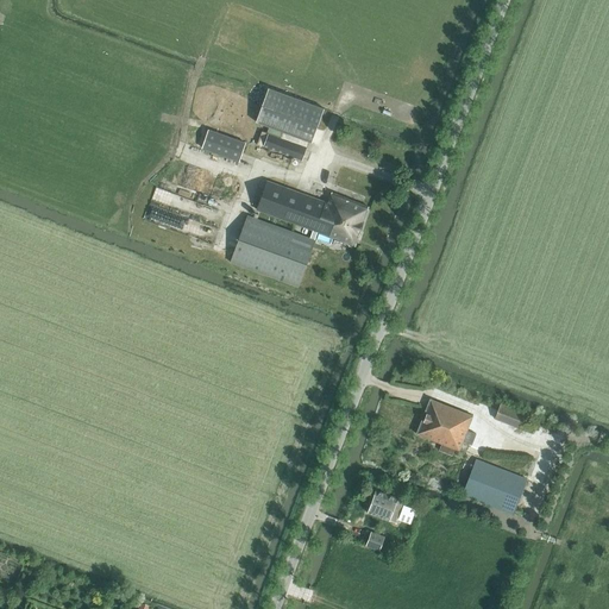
[(269,88),(256,121),(312,143),(325,108),(269,88)]
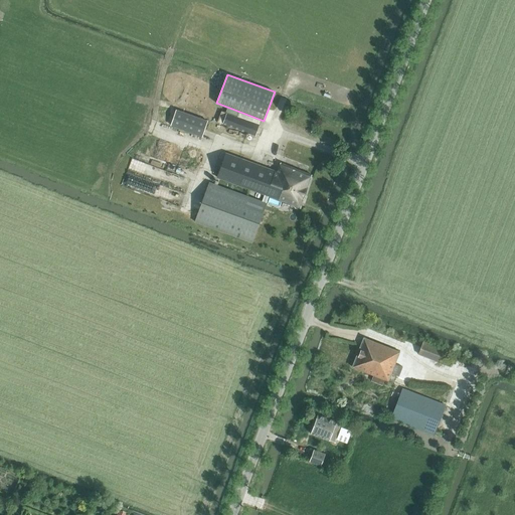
[(202,137),(207,121),(177,110),(171,126),(202,137)]
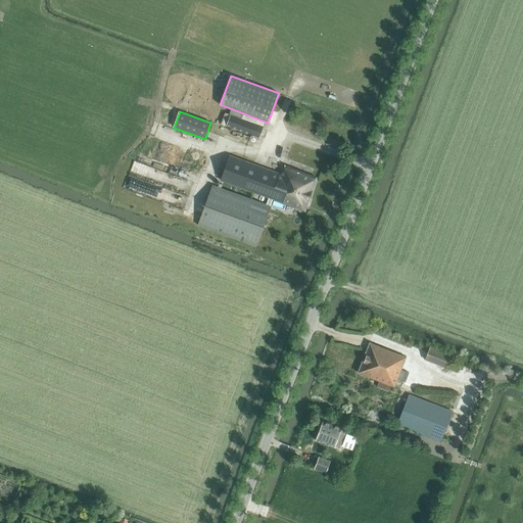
[(227,126),(230,115),(225,112),(221,124),(227,126)]
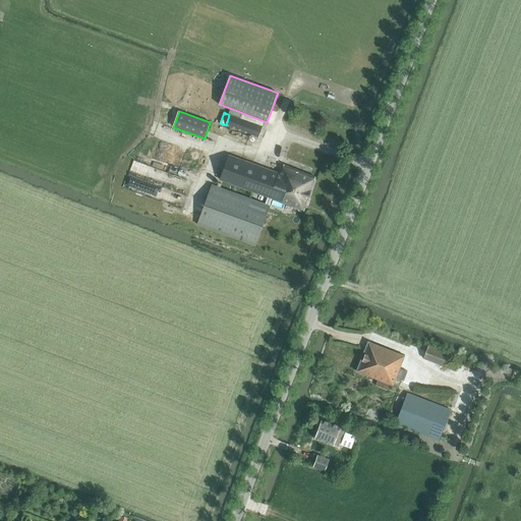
[(226,125),(258,137),(263,127),(229,115),(226,125)]
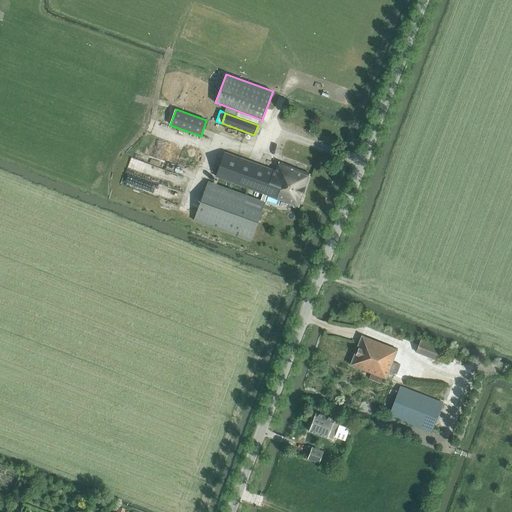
[(225,152),(222,160),(216,176),(263,194),(268,195),(298,206),(310,175),(279,163),(276,171),(225,152)]
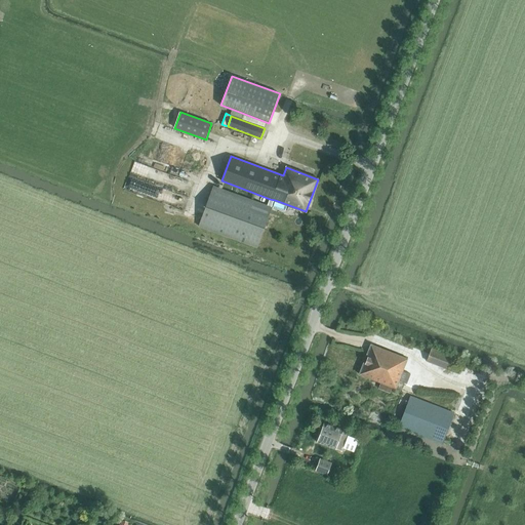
[(167,197),(170,190),(131,174),(126,186),(146,194),(148,190),(167,197)]
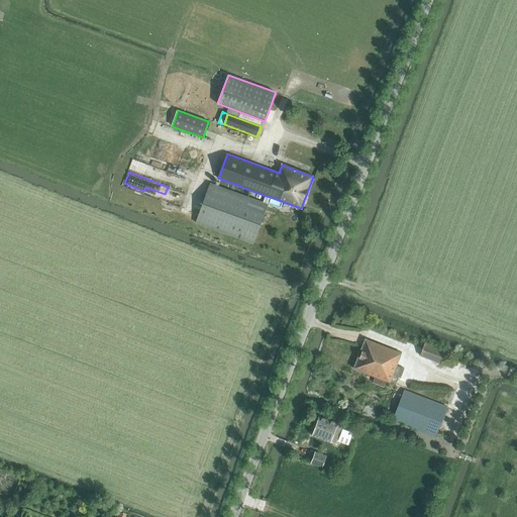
[(210,183),(196,222),(253,243),(271,197),(266,196),(264,202),(210,183)]
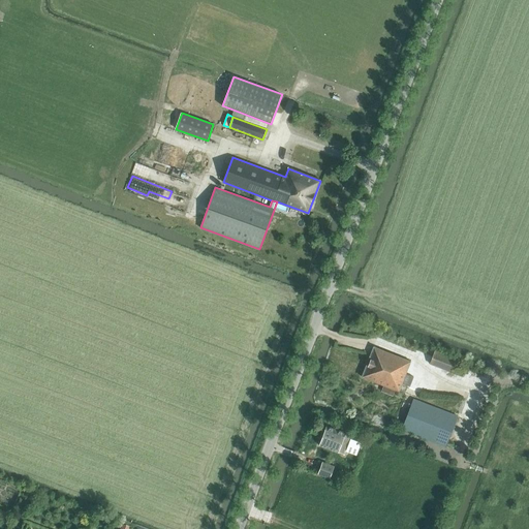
[(411,362),(374,346),(362,376),(400,392),(403,383),(410,385),(414,376),(406,373),(411,362)]
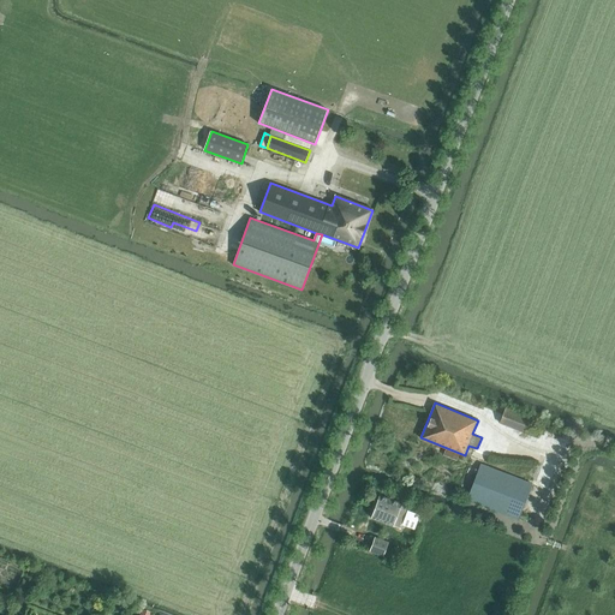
[(525,433),(525,431),(531,417),(506,407),(500,423),(525,433)]
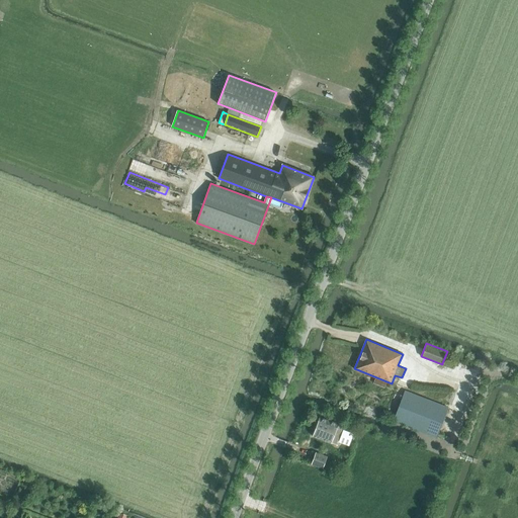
[(406,391),(394,422),(437,438),(449,408),(406,391)]
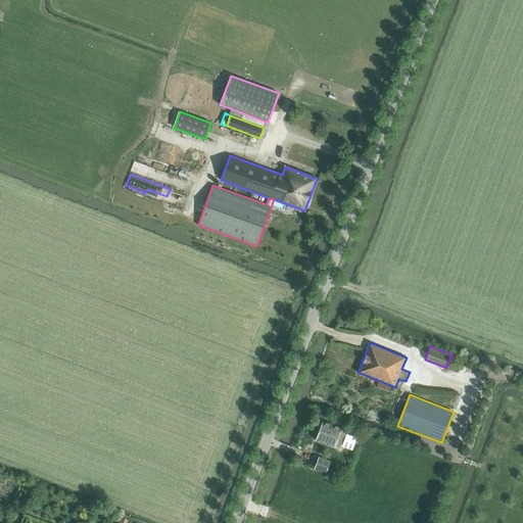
[(339,448),(346,430),(324,421),(316,439),(339,448)]
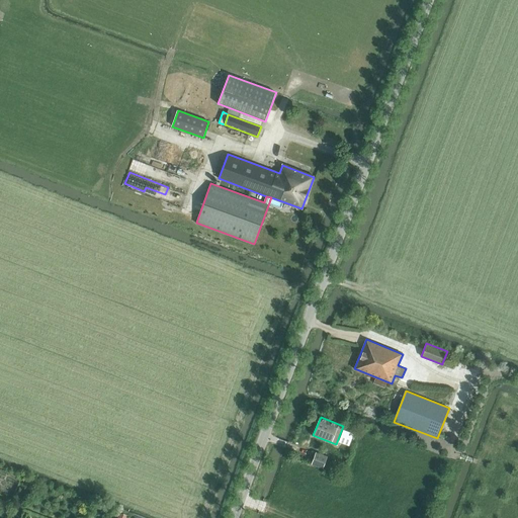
[(343,430),(339,441),(349,445),(353,433),(343,430)]
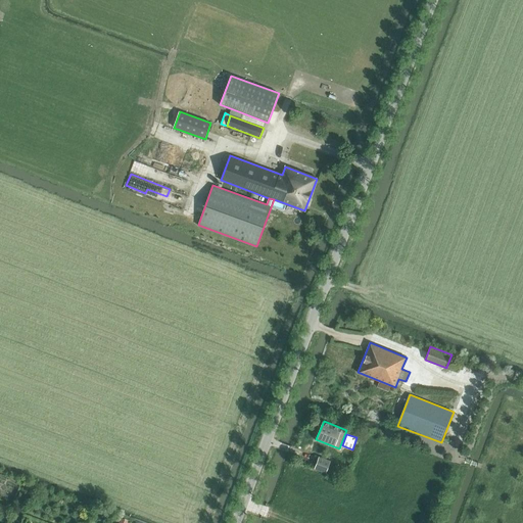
[(330,461),(319,457),(315,468),(326,473),(330,461)]
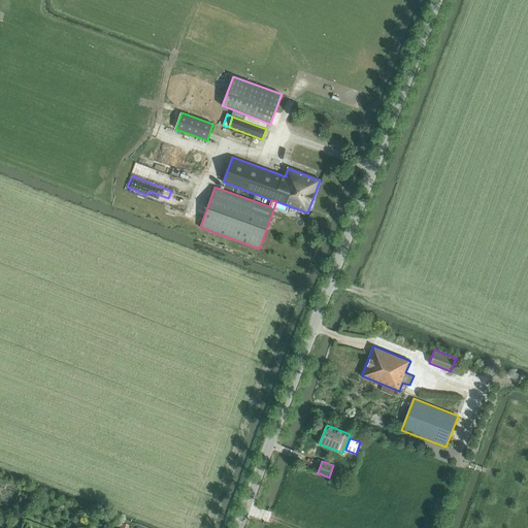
All buildings are outlined.
